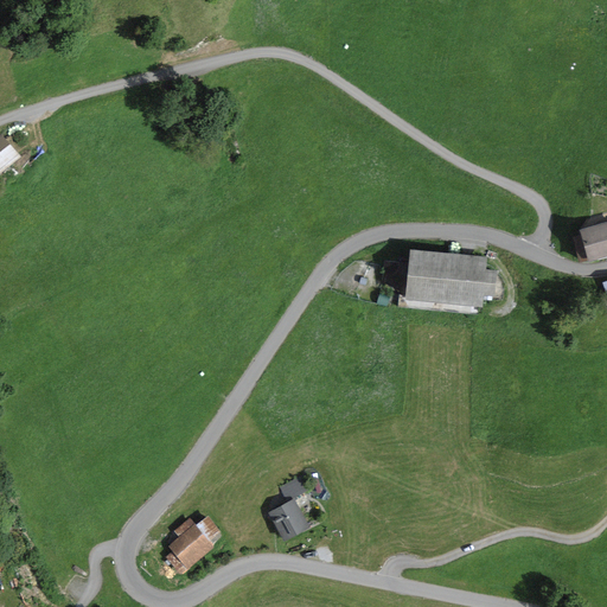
[(1,133),(0,134),(0,172),(20,155),(1,133)]
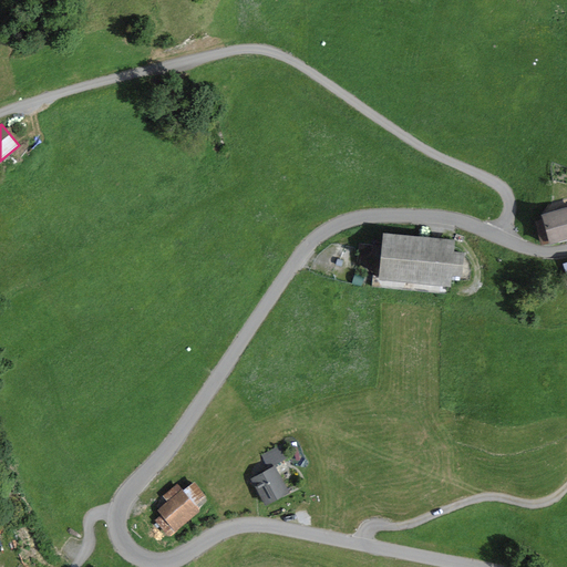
[(566,206),(542,214),(543,219),(535,222),(542,245),(566,237),(566,206)]
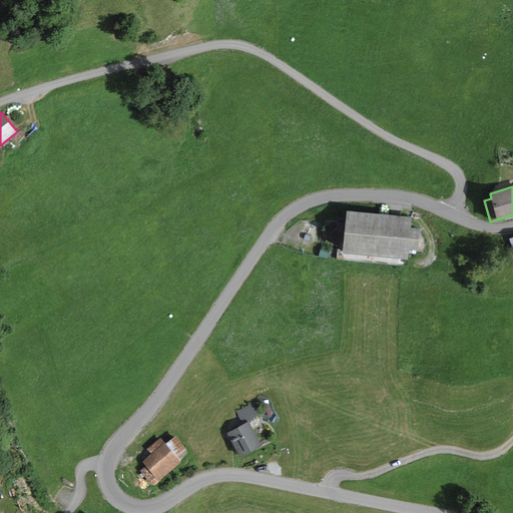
[(419,217),(354,212),(351,253),(415,259),(416,248),(427,249),(429,228),(418,227),(419,217)]
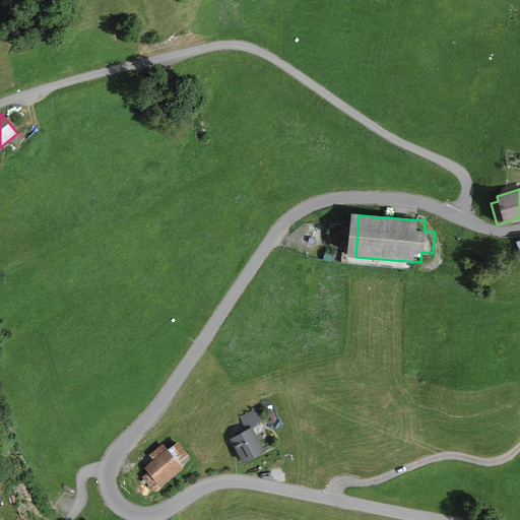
[(247,429),(230,439),(244,464),(266,451),(252,427),(266,418),(259,406),(240,417),(247,429)]
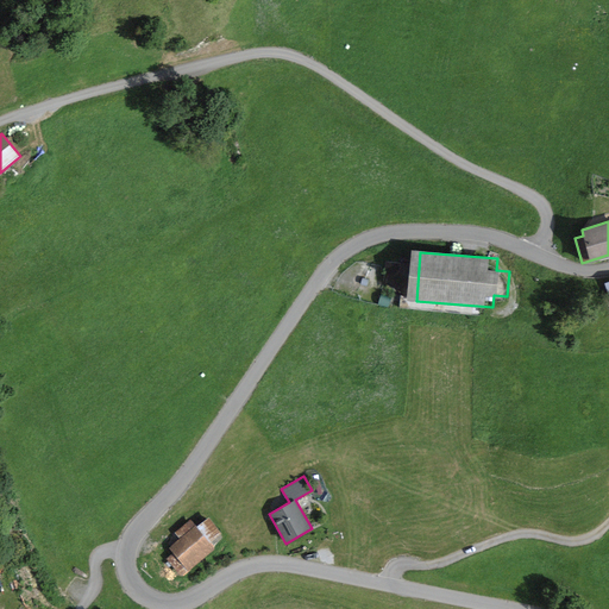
[(173,553),(158,565),(168,577),(176,571),(181,577),(196,564),(199,567),(205,564),(202,560),(215,548),(213,546),(224,537),(207,518),(196,526),(190,519),(174,533),(180,539),(169,548),(173,553)]
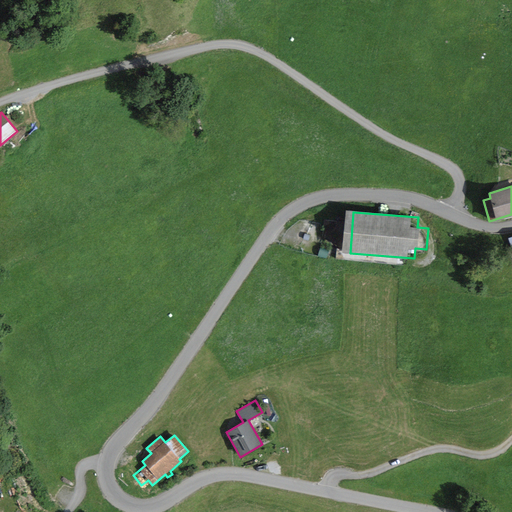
All buildings are outlined.
